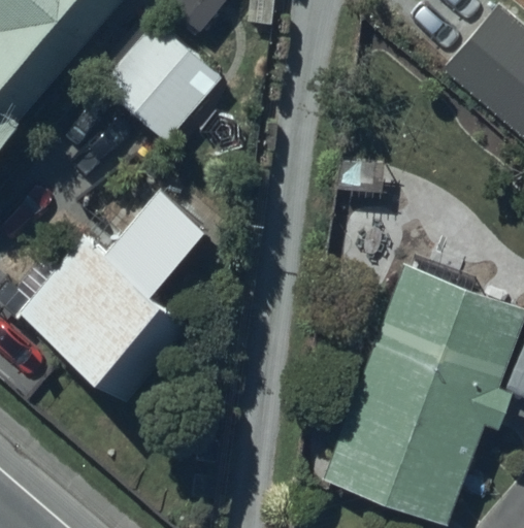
[(0,149),(120,0),(0,0),(0,149)]
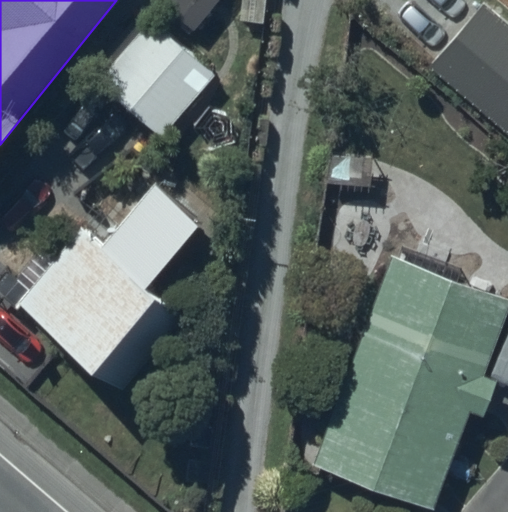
[(507,0),(496,0),(507,10),(507,0)]
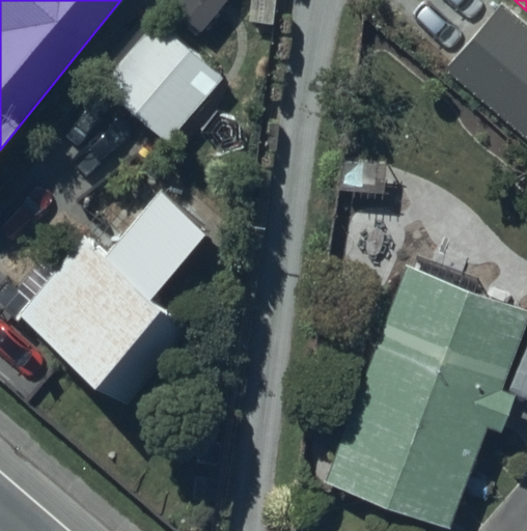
[(223,78),(155,18),(95,83),(163,144),(223,78)]
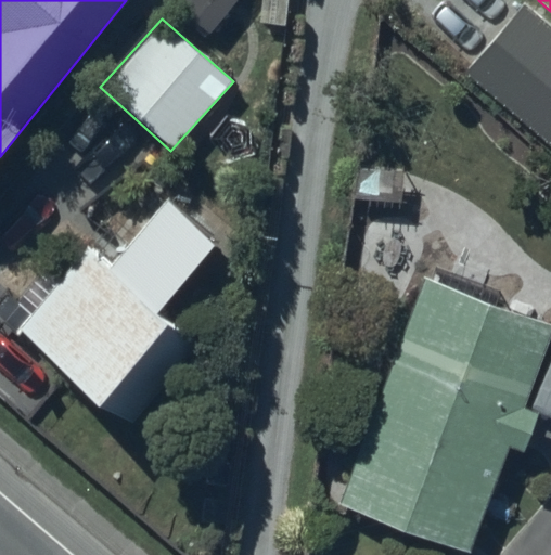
[(217,245),(169,203),(164,203),(113,261),(90,242),(62,273),(47,260),(0,313),(0,315),(129,427),(203,341),(163,308),(217,245)]
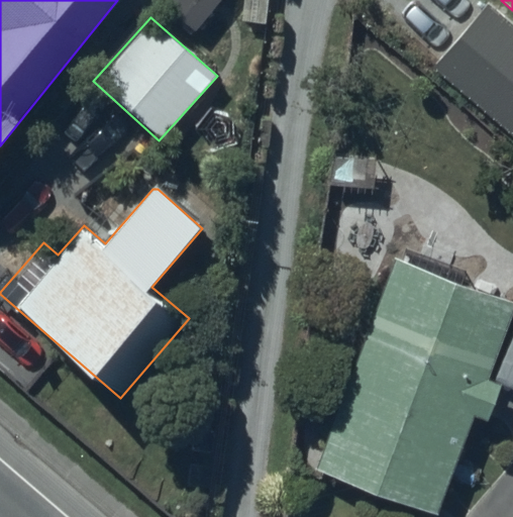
[(512,316),(512,301),(395,257),(315,472),(436,516),(473,417),(486,422),(499,386),(489,382),(512,316)]
